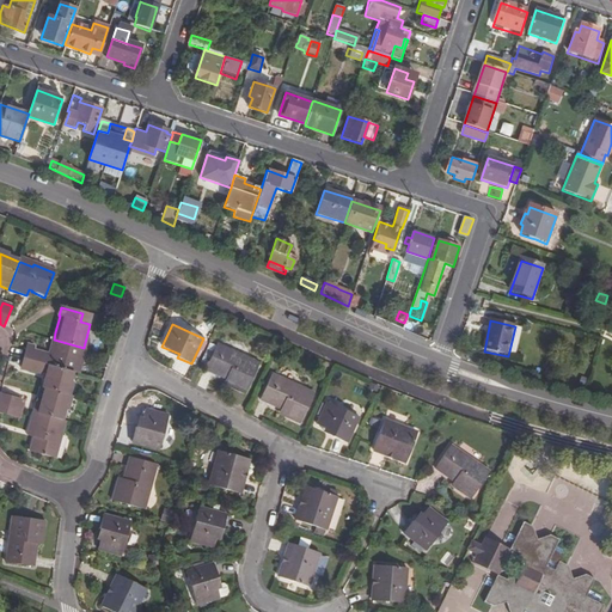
[(28,343),(24,359),(43,363),(48,365),(73,372),(79,374),(86,349),(84,348),(54,340),(50,350),(51,352),(51,354),(50,355),(35,350),(37,346),(28,343)]
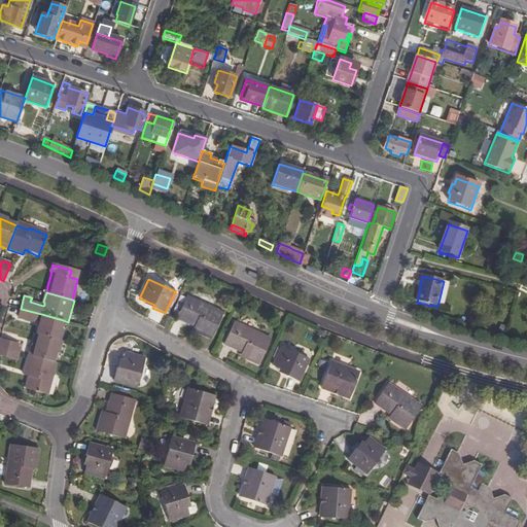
[(187,297),(177,319),(184,322),(185,320),(196,325),(197,326),(198,324),(201,325),(198,332),(212,339),(222,317),(221,317),(211,312),(213,309),(187,297)]
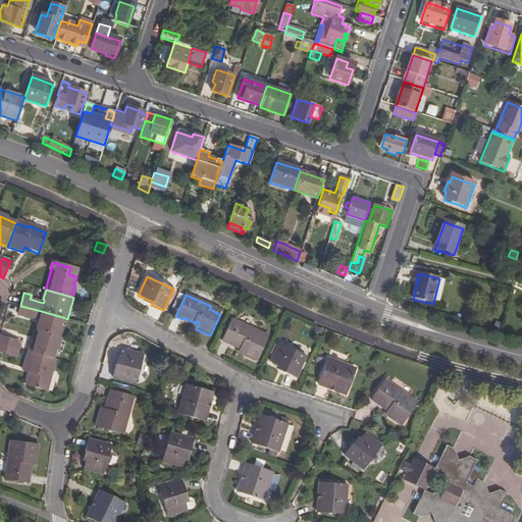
[(20,306),(18,314),(35,318),(35,317),(37,310),(20,306)]
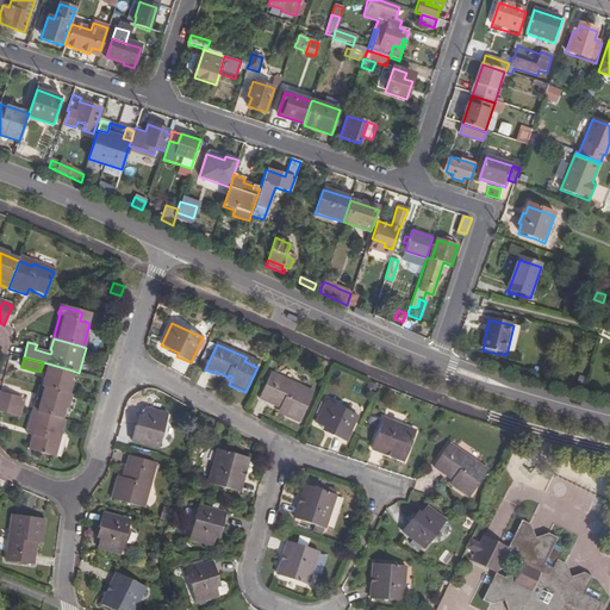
[(44,379),(42,386),(67,393),(73,371),(48,363),(45,372),(44,379)]
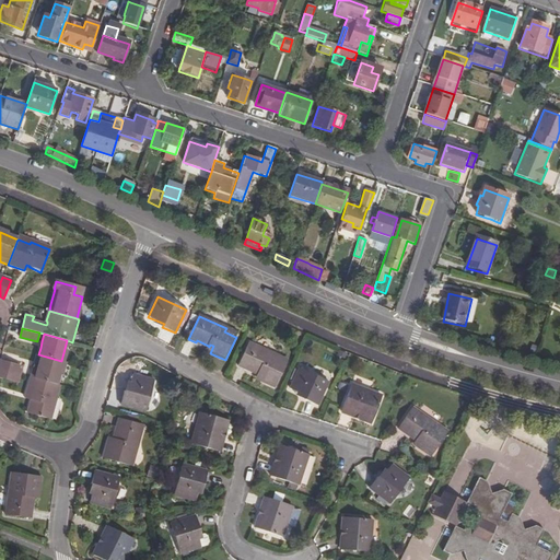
[(249,342),(238,365),(246,369),(247,368),(258,372),(259,373),(259,370),(263,372),(259,377),(277,385),(288,363),(287,362),(276,358),(276,354),(249,342)]
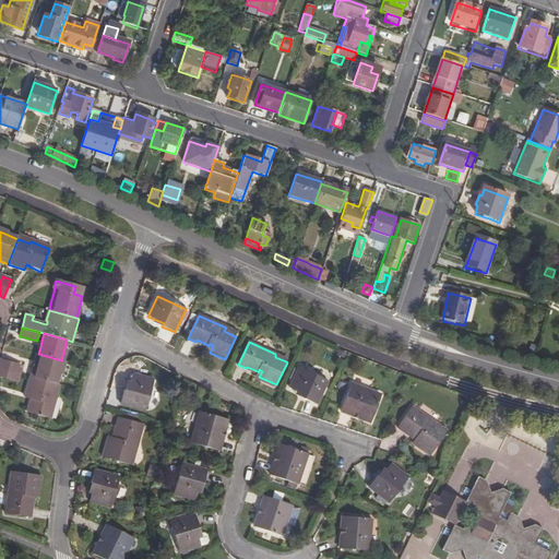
[(33,367),(30,377),(57,383),(62,361),(61,360),(38,354),(36,354),(33,367)]
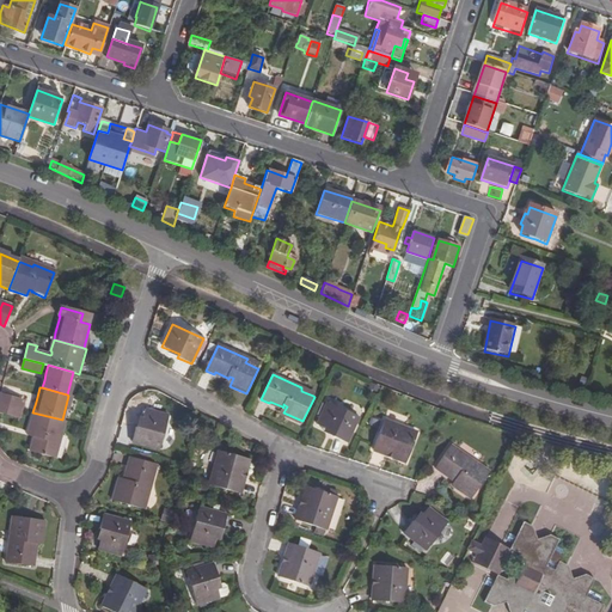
[(0,393),(0,402),(19,408),(22,399),(0,393)]
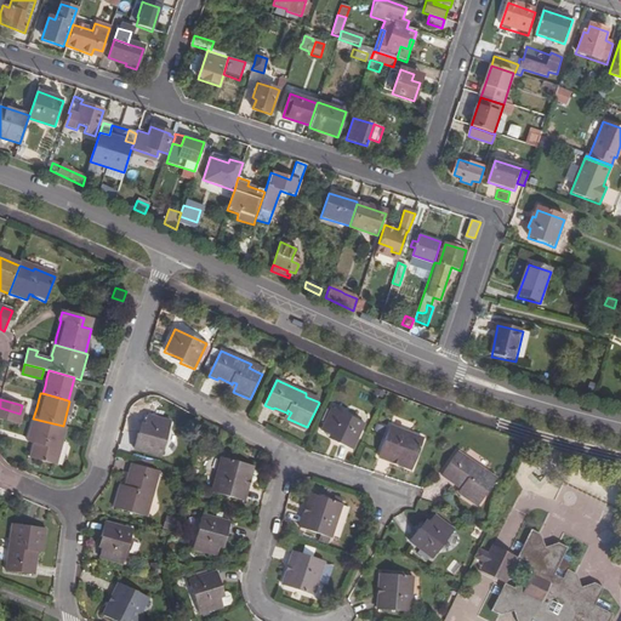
[(0,408),(0,419),(17,423),(20,414),(0,408)]
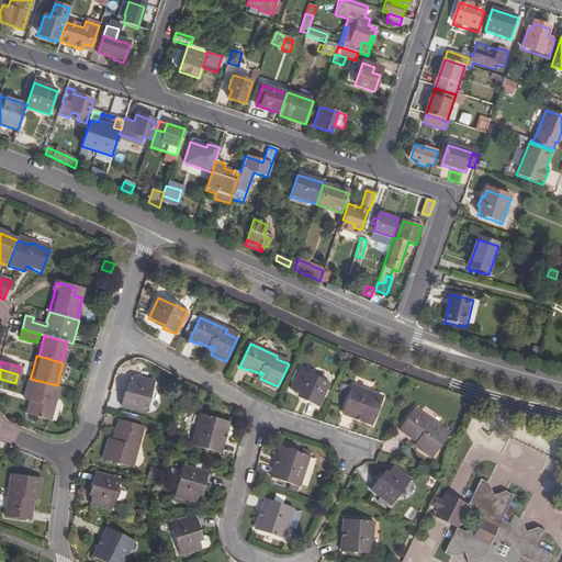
[(128,385),(124,398),(148,405),(157,375),(136,369),(134,378),(132,386),(128,385)]
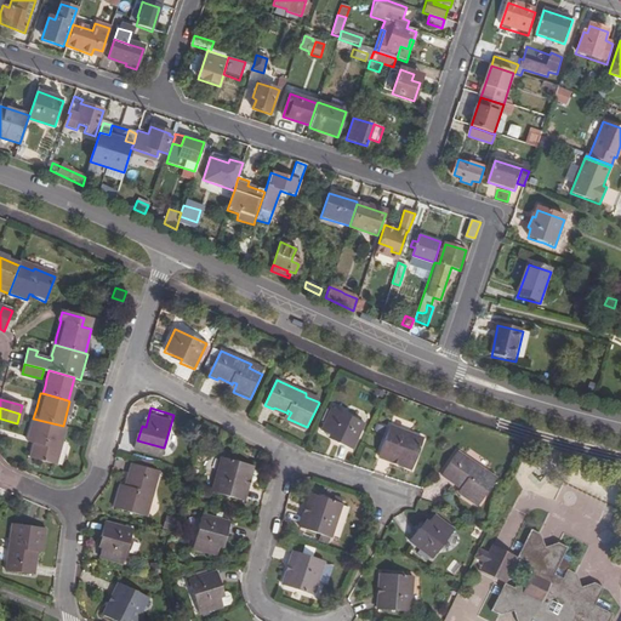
[(332,409),(323,429),(331,434),(340,438),(339,443),(352,449),(364,423),(332,409)]
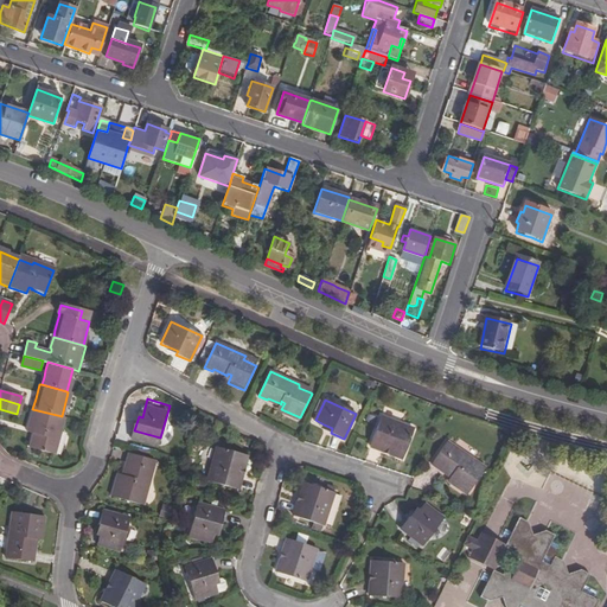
[(31,434),(29,446),(53,453),(61,432),(57,430),(61,419),(62,416),(32,409),(27,428),(34,430),(33,433),(32,432),(31,434)]
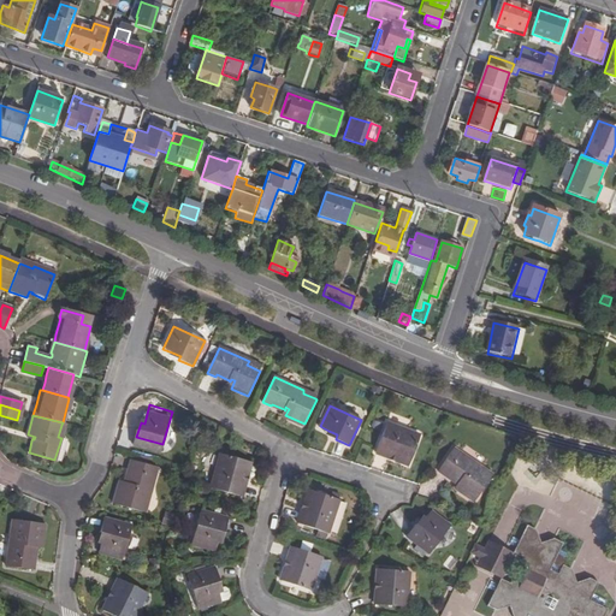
[(386,425),(375,454),(389,458),(390,455),(396,457),(395,461),(409,467),(420,437),(386,425)]
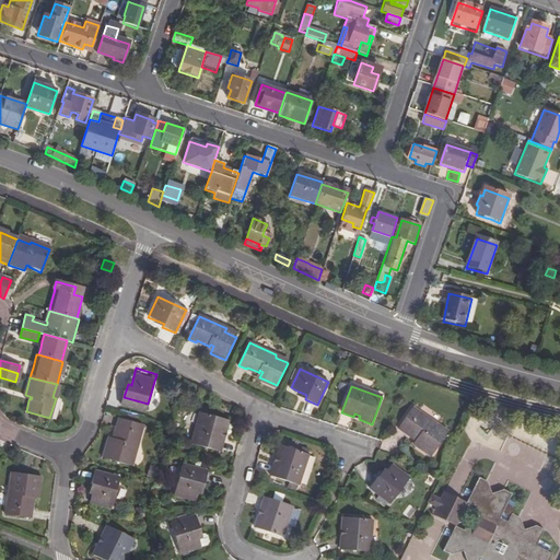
[(412,408),(397,429),(405,434),(406,432),(415,440),(416,440),(418,438),(420,440),(416,446),(430,457),(445,435),(434,428),(436,426),(412,408)]
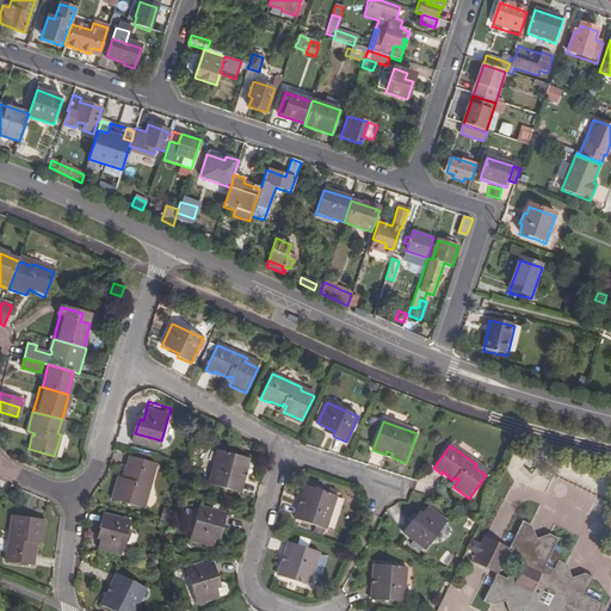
[(220,451),(210,485),(241,493),(245,480),(240,479),(241,473),(246,475),(250,461),(220,451)]
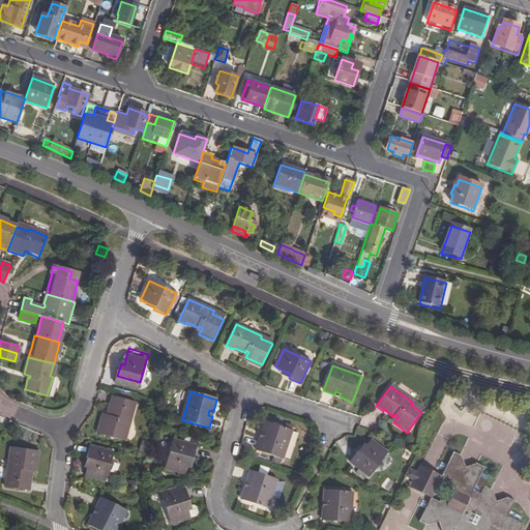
[(102,417),(98,434),(121,440),(122,439),(124,428),(128,430),(136,403),(112,396),(110,403),(112,404),(109,415),(109,416),(111,416),(110,419),(102,417)]
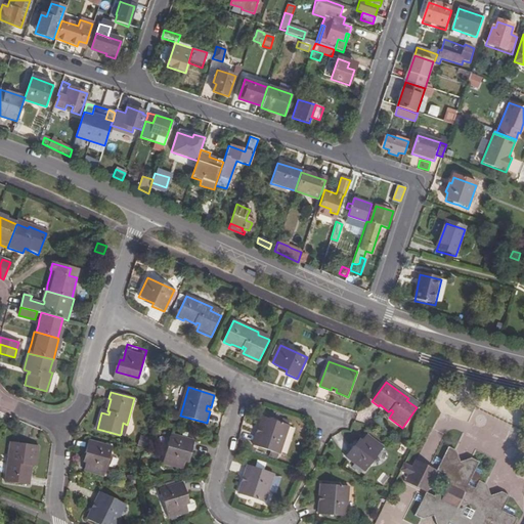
[(408,398),(406,400),(417,407),(419,404),(408,398)]
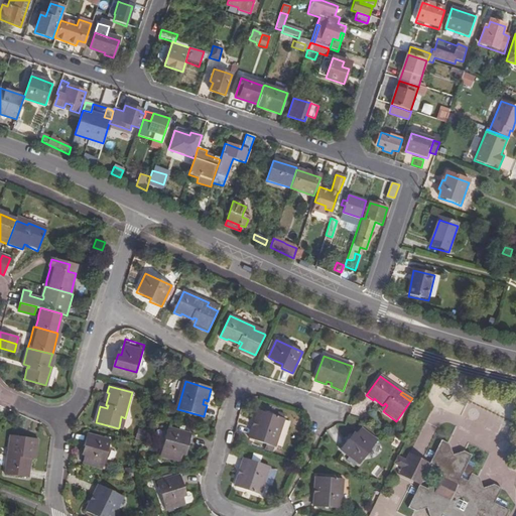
[(253,425),(249,438),(274,446),(283,418),(258,409),(255,420),(258,422),(256,426),(253,425)]
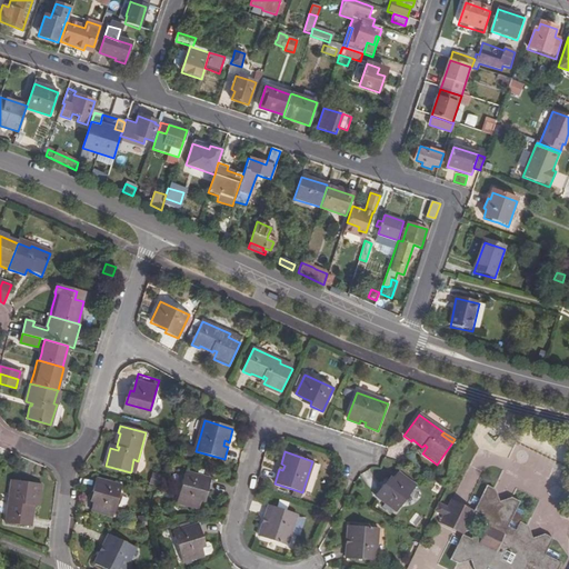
[(385,483),(376,495),(397,511),(417,486),(399,471),(393,479),(387,486),(385,483)]
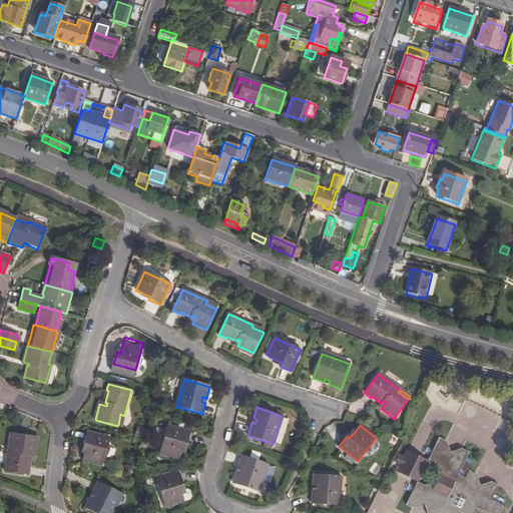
[(168,426),(160,454),(179,460),(181,452),(183,444),(187,445),(190,432),(168,426)]
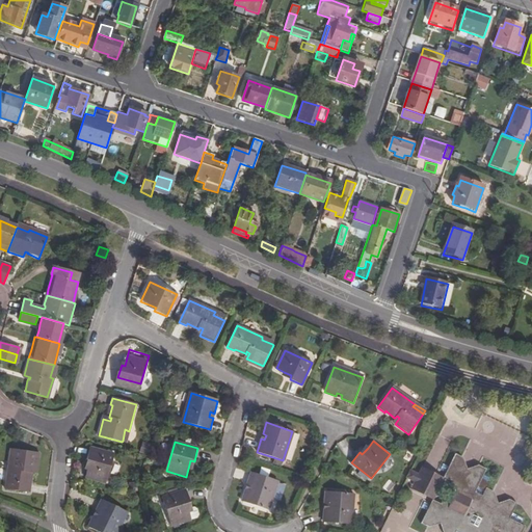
[(88,470),(85,478),(106,483),(113,454),(90,447),(86,460),(90,461),(88,470)]
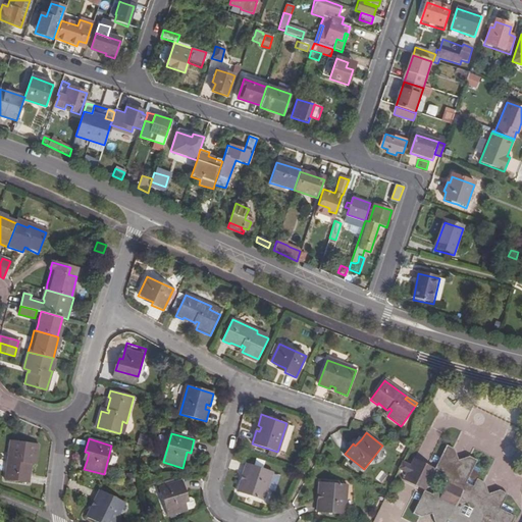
[(9,453),(5,479),(30,482),(31,475),(29,475),(31,464),(31,463),(29,462),(29,460),(36,461),(38,445),(13,440),(13,441),(12,453),(9,453)]
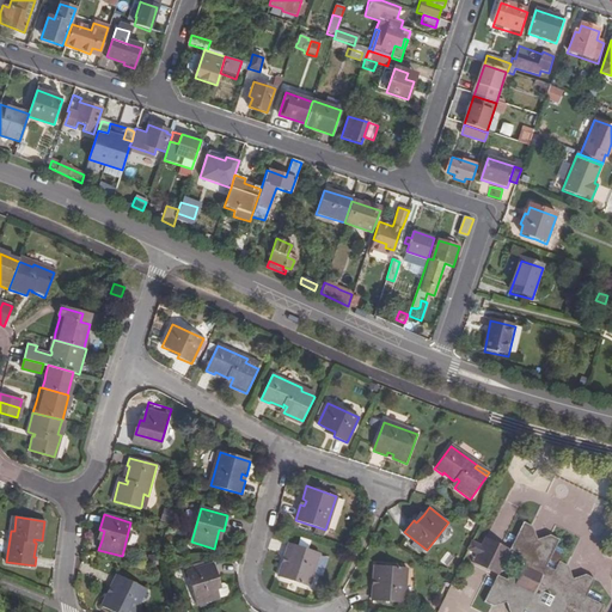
[(599,611),(603,607),(598,606),(601,599),(588,593),(593,582),(583,577),(570,582),(567,569),(557,564),(556,567),(554,565),(554,564),(548,562),(550,556),(557,560),(561,552),(554,549),(556,543),(548,538),(534,542),(531,530),(520,525),(514,539),(507,536),(503,543),(509,546),(507,552),(508,552),(515,556),(519,568),(515,577),(505,580),(496,576),(495,576),(493,581),(485,577),(482,586),(489,588),(481,603),(491,607),(503,604),(506,611),(599,611)]
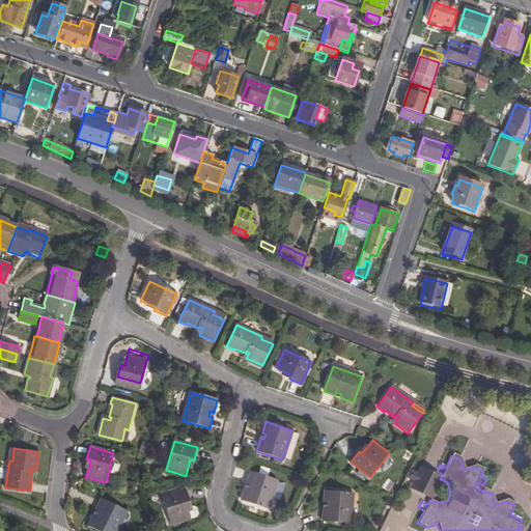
[(429,500),(430,500),(441,479),(440,479),(419,469),(416,476),(409,472),(406,479),(412,483),(409,490),(429,500)]
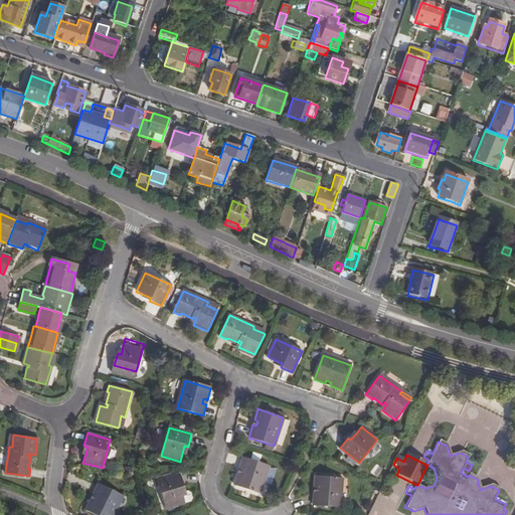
[(237,473),(233,485),(259,493),(268,466),(243,457),(239,469),(243,470),(241,474),(237,473)]
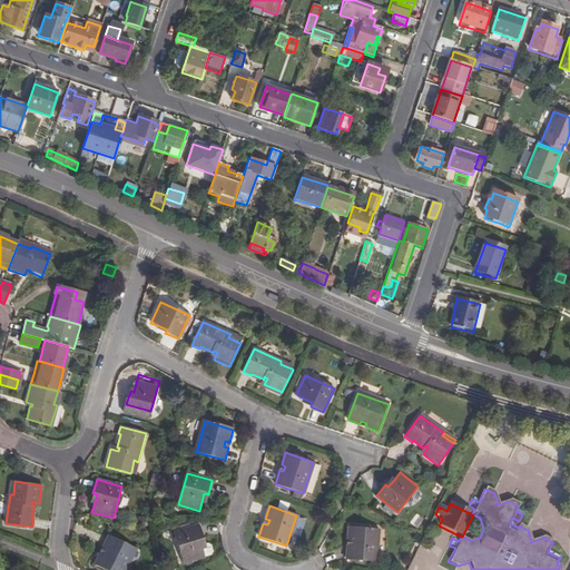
[(174,532),(184,563),(205,558),(205,557),(202,546),(199,539),(204,538),(199,526),(174,532)]
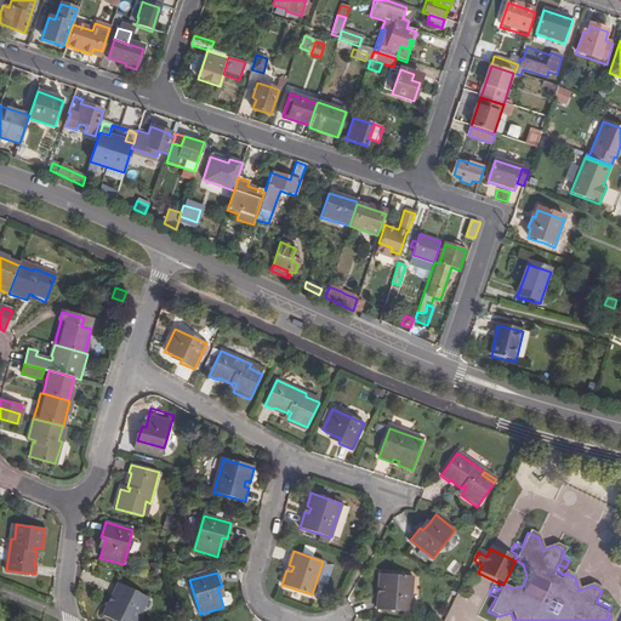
[(381,596),(380,611),(411,611),(412,577),(381,576),(381,590),(385,591),(385,597),(381,596)]
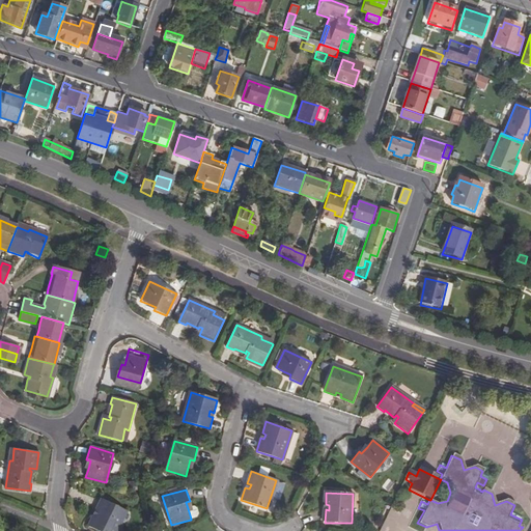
[(94,514),(89,526),(99,530),(116,530),(127,511),(102,499),(96,509),(100,510),(98,515),(94,514)]
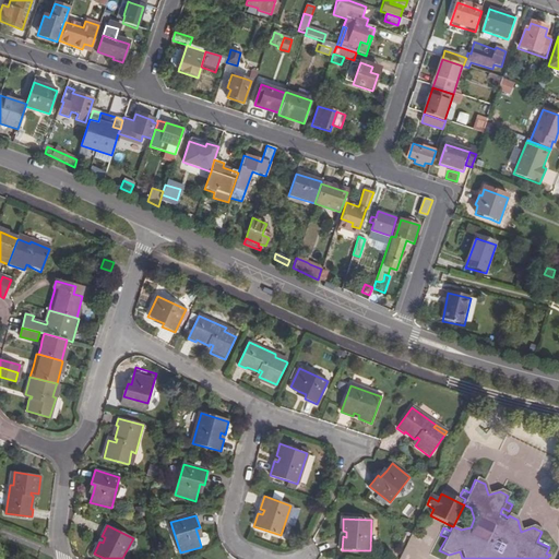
[(204,534),(198,535),(201,546),(207,544),(209,540),(206,535),(204,534)]
